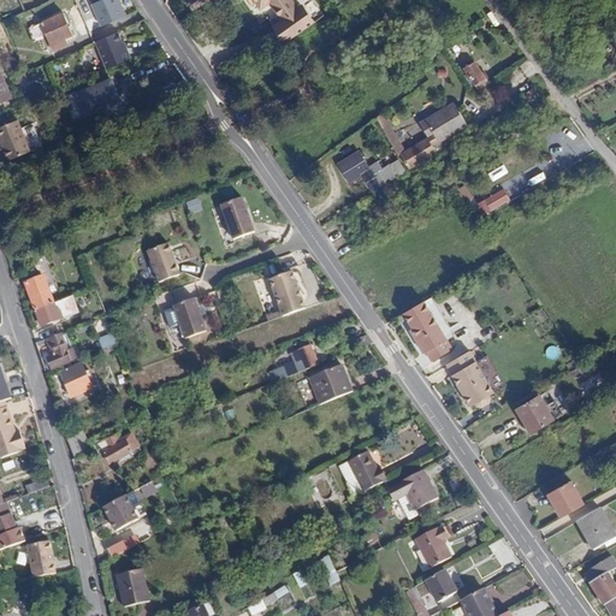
[(128,18),(119,0),(104,0),(92,5),(102,29),(128,18)]
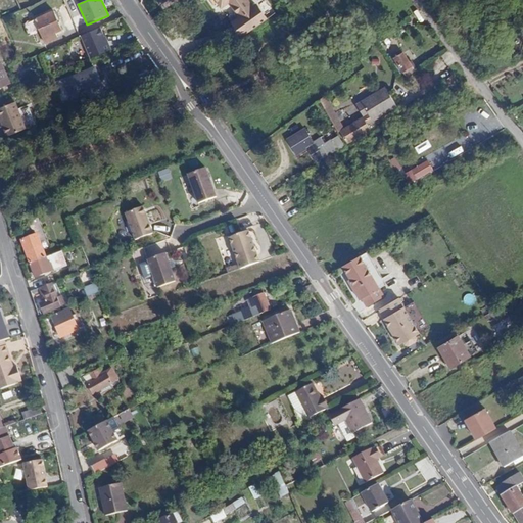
[(157,0),(163,10),(183,0),(157,0)]
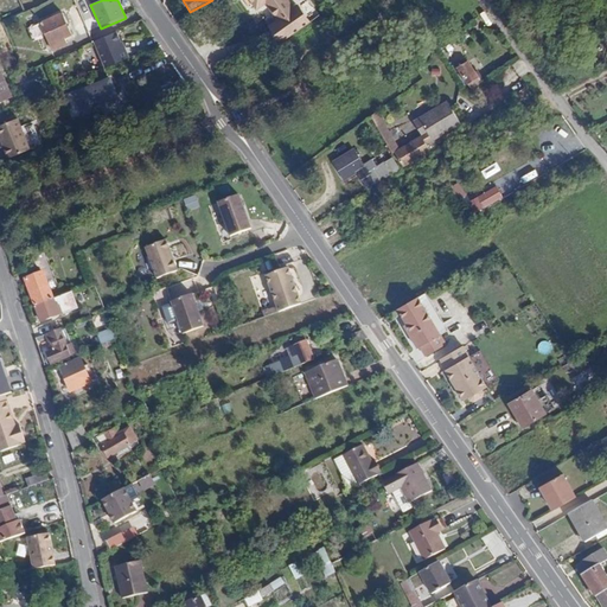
[(282,46),(313,25),(301,6),(298,7),(291,0),(249,0),(259,12),(267,6),(280,20),(270,27),(282,46)]
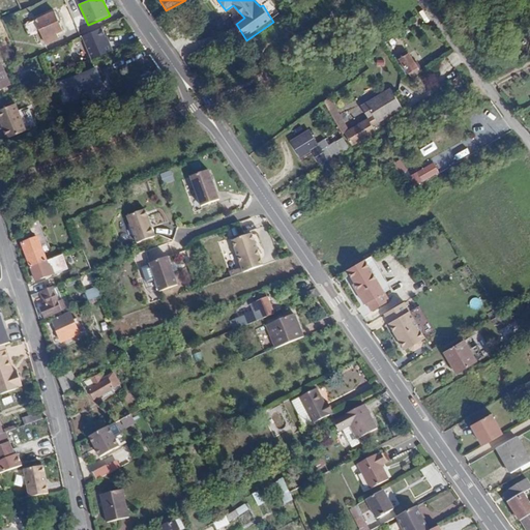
[(63,29),(55,9),(35,19),(43,38),(63,29)]
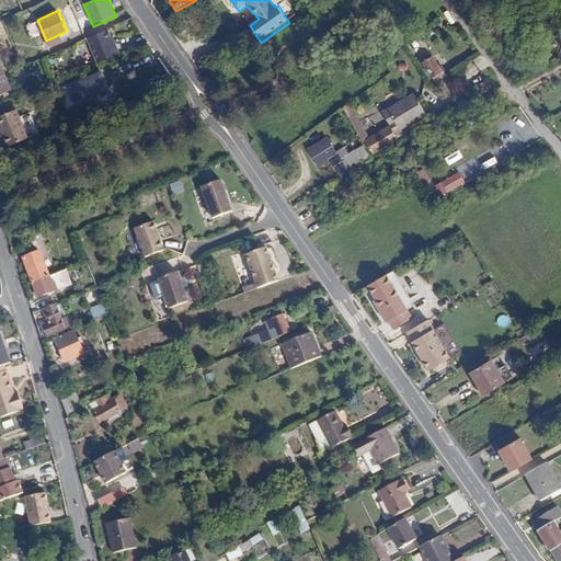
[(106,34),(109,43),(123,36),(119,29),(106,34)]
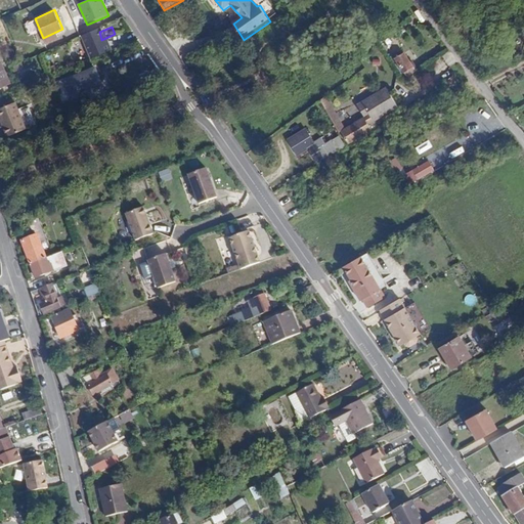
[(115,34),(101,40),(106,51),(120,46),(115,34)]
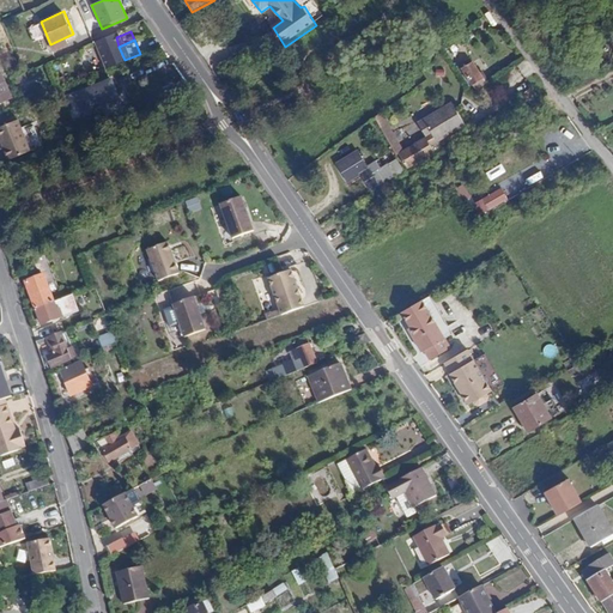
[(462,61),(460,64),(474,87),(486,82),(472,60),(465,64),(462,61)]
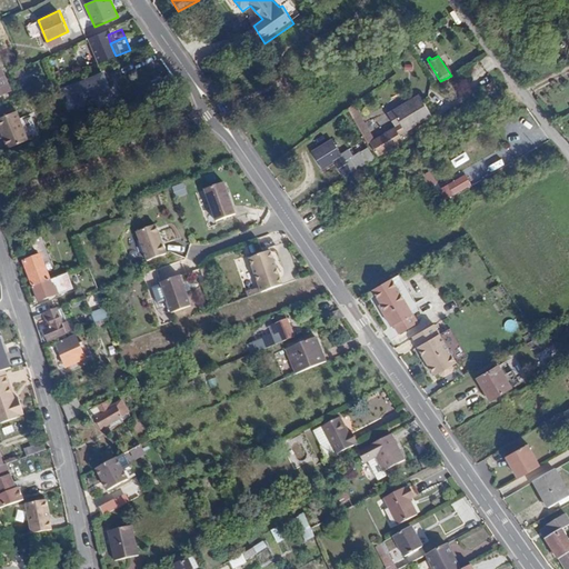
[(0,95),(10,90),(0,68),(0,95)]
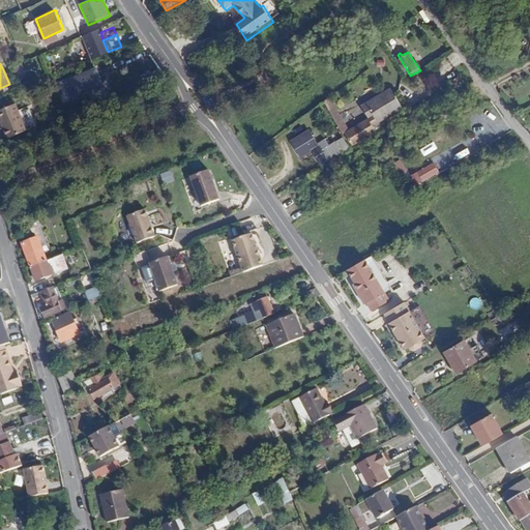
[(93,69),(63,82),(70,98),(99,87),(95,78),(97,77),(95,68),(93,69)]
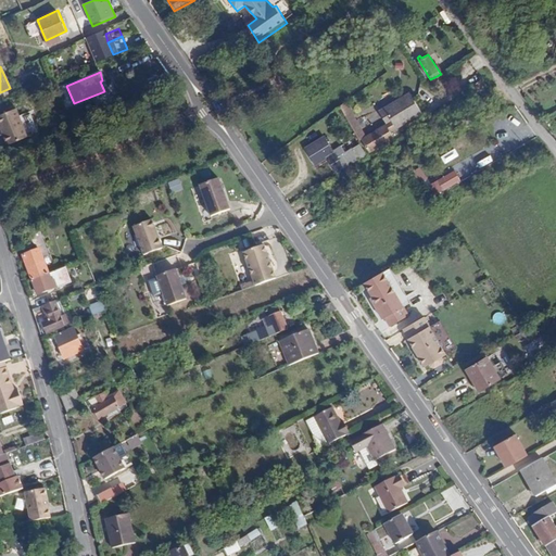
[(409,91),(382,106),(393,127),(420,111),(409,91)]
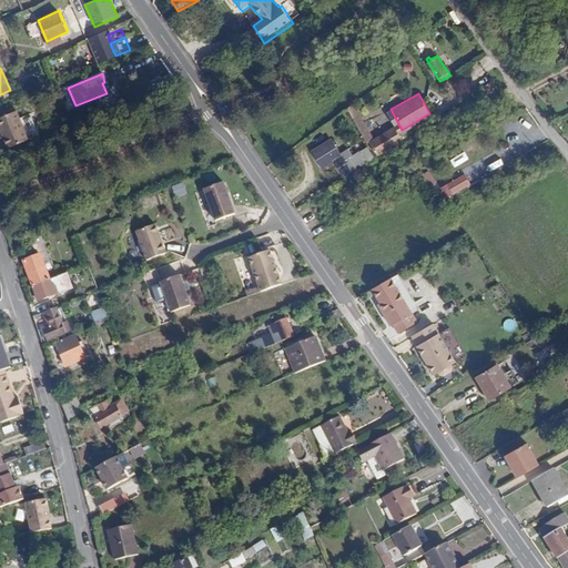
[(28,140),(17,111),(0,117),(0,129),(8,148),(28,140)]
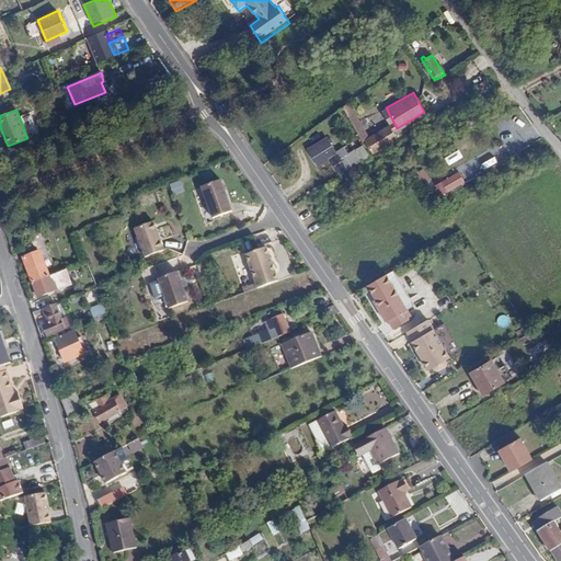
[(388,124),(364,139),(371,152),(385,145),(384,142),(396,136),(388,124)]
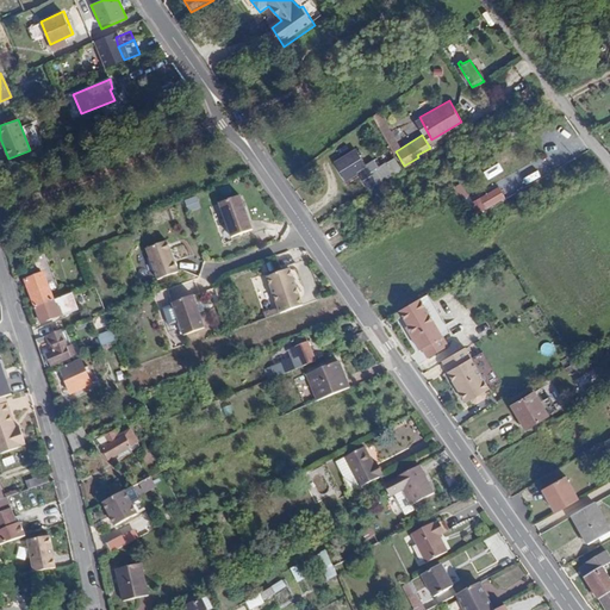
[(356,172),(371,192),(404,172),(393,155),(377,166),(373,160),(363,165),(354,149),(332,162),(343,179),(356,172)]
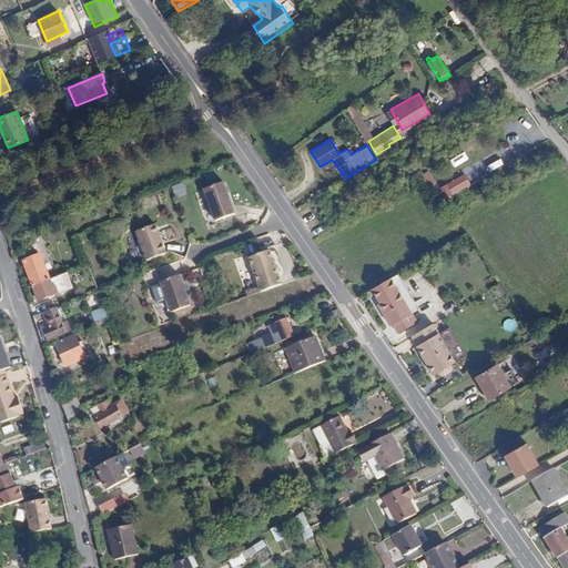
[(438,186),(444,199),(472,188),(466,175),(438,186)]
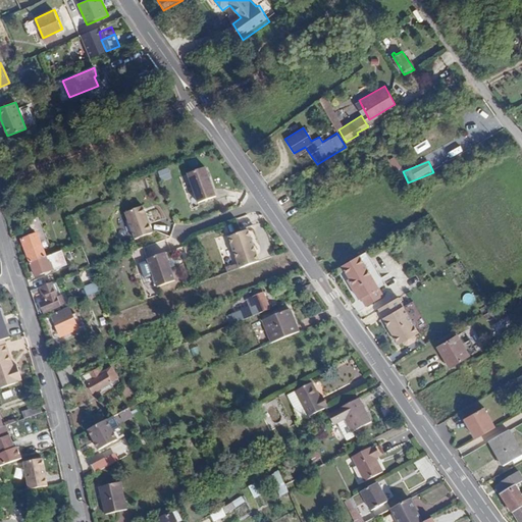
[(215,197),(204,167),(187,174),(198,203),(215,197)]
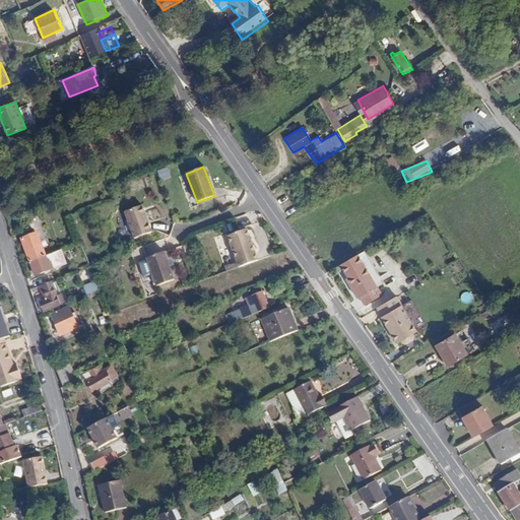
[(149,232),(139,206),(123,212),(132,239),(149,232)]
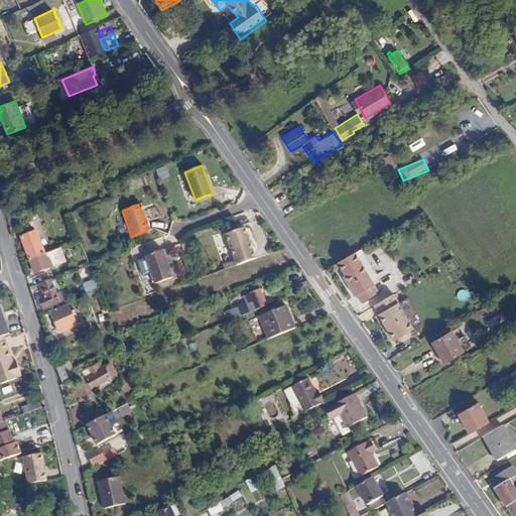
[(255,258),(244,227),(225,234),(236,265),(255,258)]
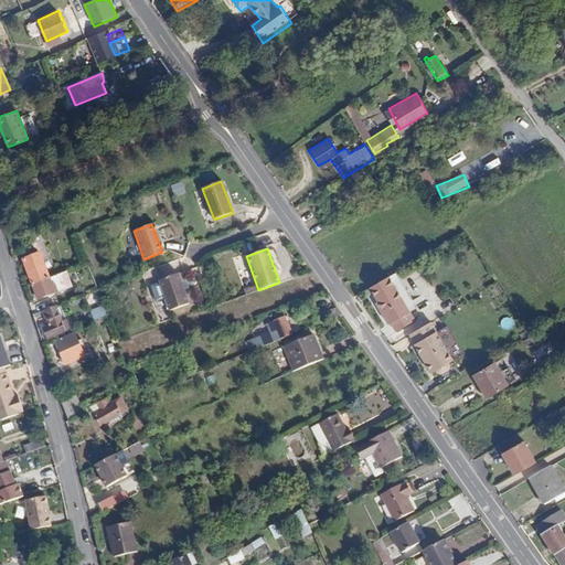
[(23,259),(30,278),(48,273),(40,254),(23,259)]
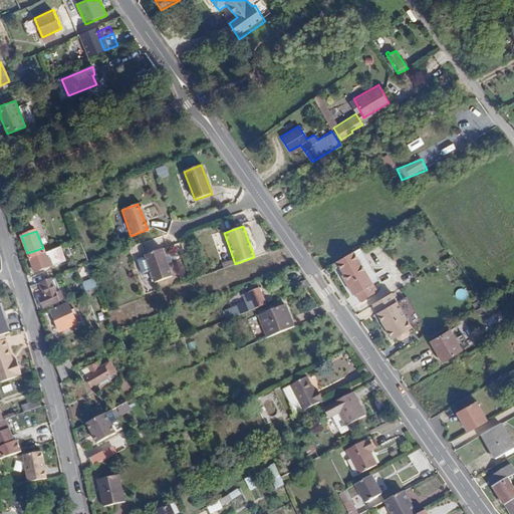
[(58,242),(43,248),(50,266),(65,260),(58,242)]
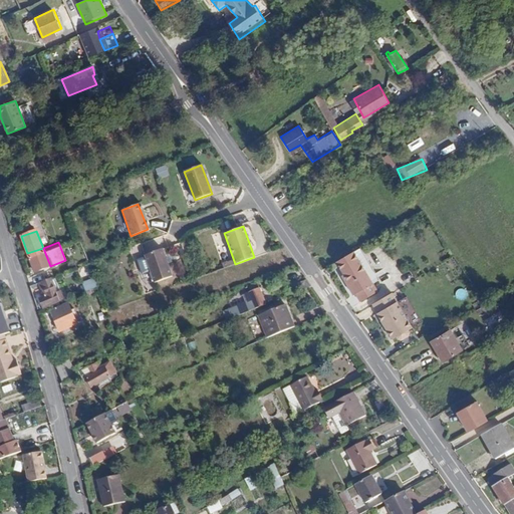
[(43,248),(27,253),(34,272),(50,266),(43,248)]
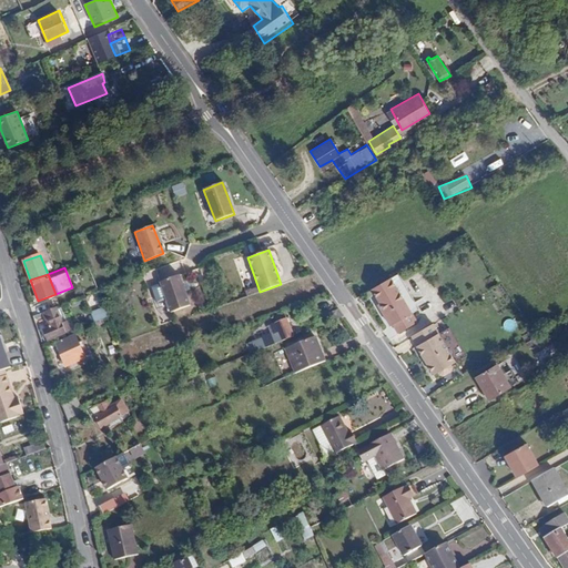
[(391,275),(371,286),(384,308),(382,311),(389,323),(392,322),(397,331),(416,320),(411,311),(391,275)]
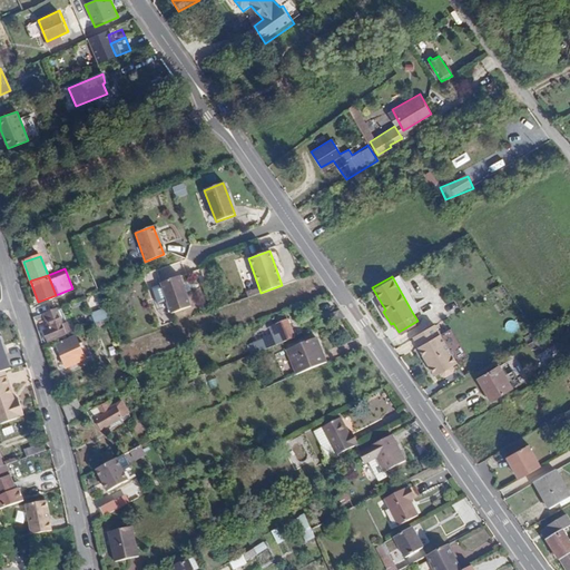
[(189,307),(178,277),(159,284),(170,315),(189,307)]
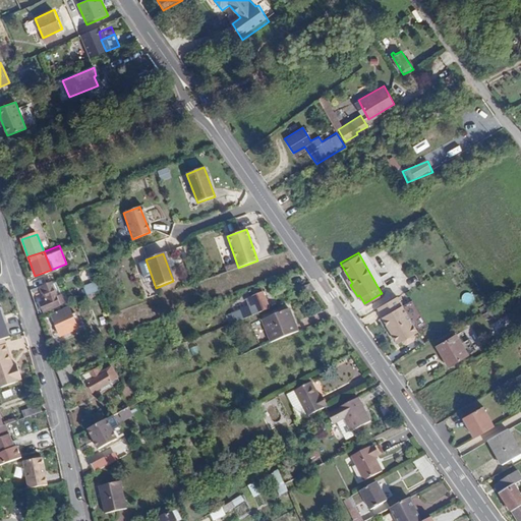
[(60,304),(52,282),(40,287),(45,301),(40,303),(43,311),(60,304)]
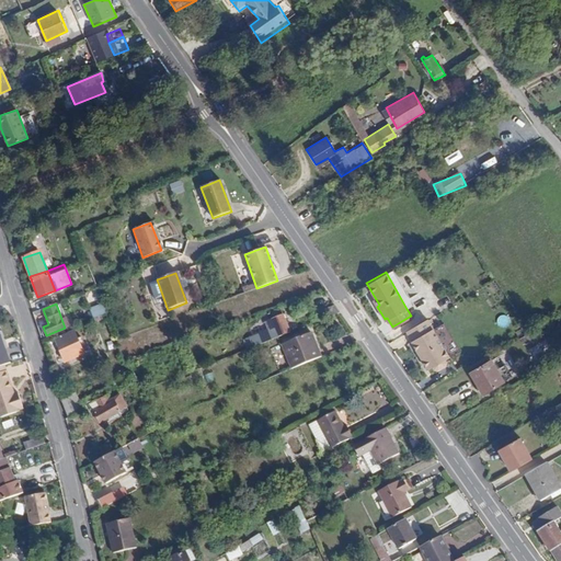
[(340,311),(334,304),(321,308),(324,317),(340,311)]
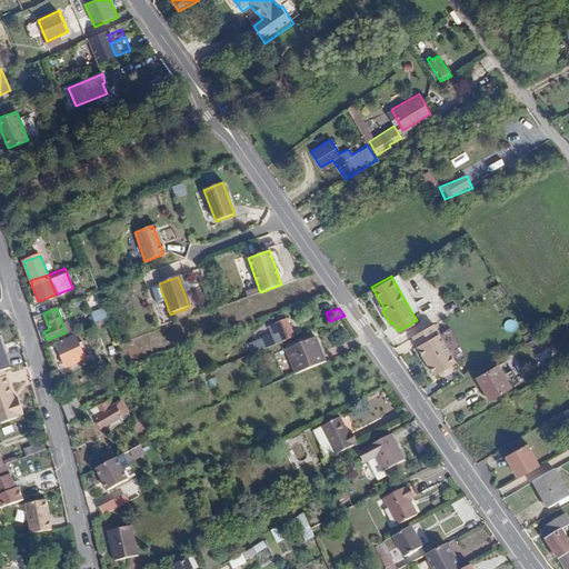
[(91,316),(93,323),(108,318),(106,310),(91,316)]
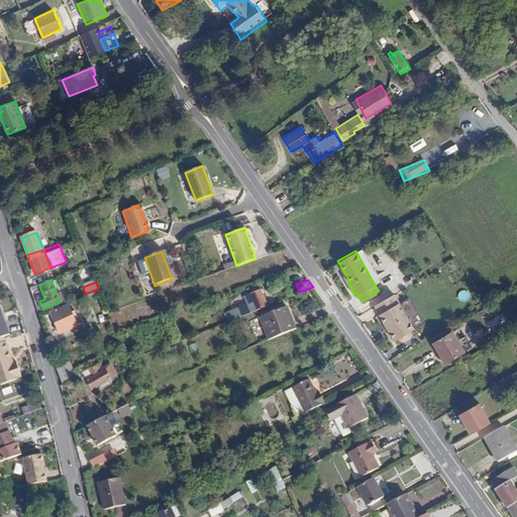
[(257,308),(268,304),(262,288),(251,292),(257,308)]
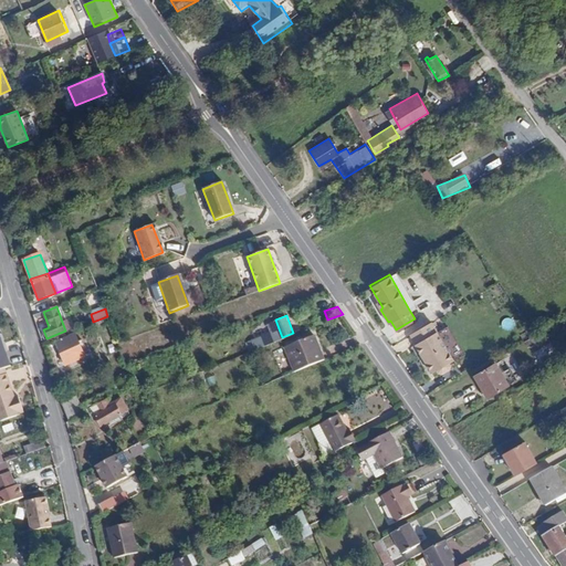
[(453,358),(430,321),(409,332),(416,342),(415,342),(432,370),(437,367),(439,370),(442,370),(449,367),(450,363),(449,360),(453,358)]
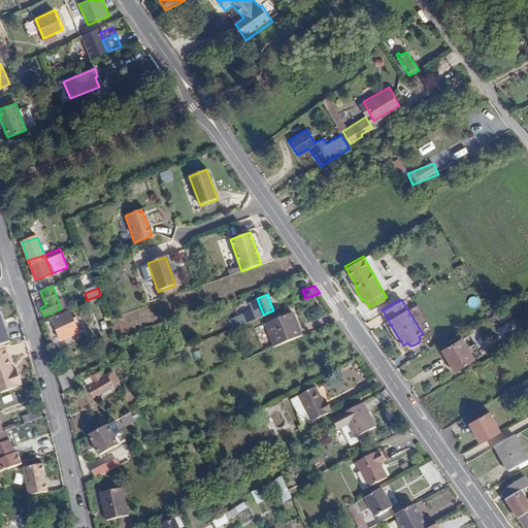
[(294,336),(306,332),(297,309),(270,321),(278,342),(293,337),(294,336)]
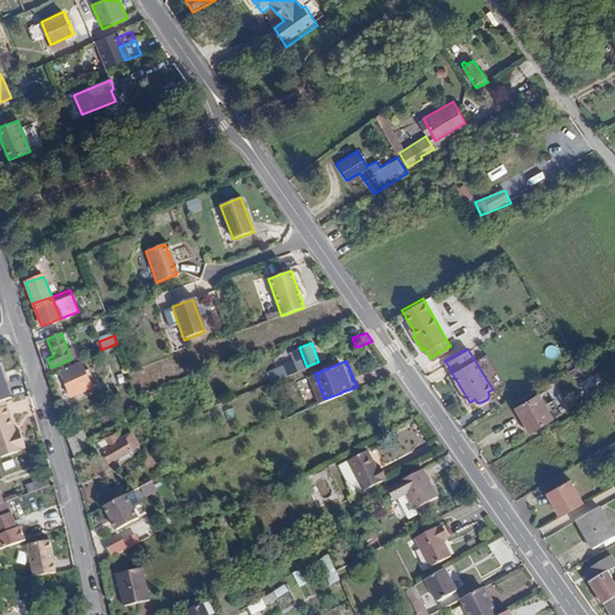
[(12,396),(0,364),(0,401),(7,399),(12,396)]
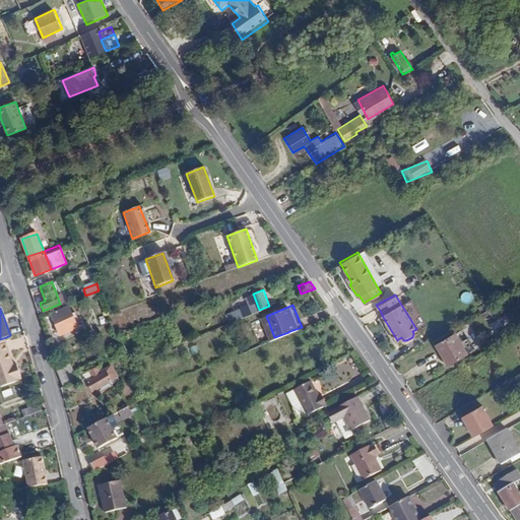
[(68,327),(65,320),(62,311),(52,314),(60,335),(69,332),(68,327)]
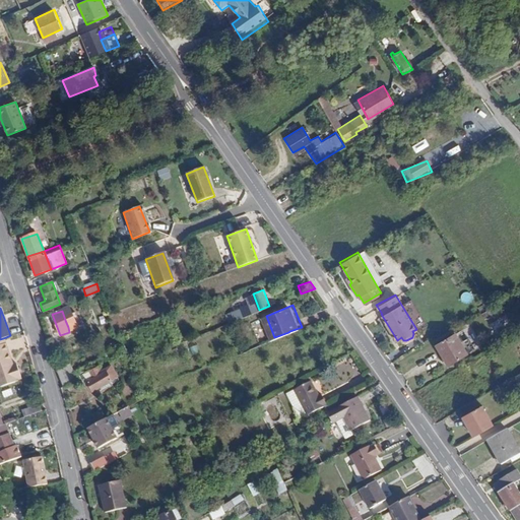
[(464,333),(462,329),(435,345),(447,365),(466,353),(462,345),(464,344),(459,335),(464,333)]
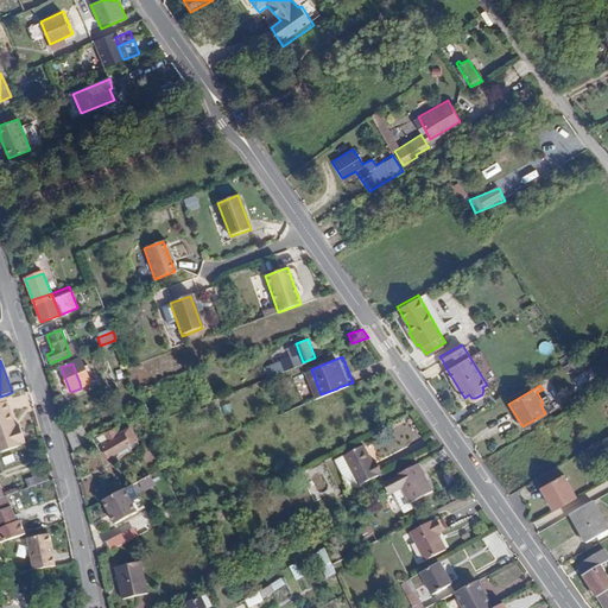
[(0,438),(4,450),(24,443),(23,442),(27,441),(21,424),(17,425),(8,400),(0,403),(0,438)]
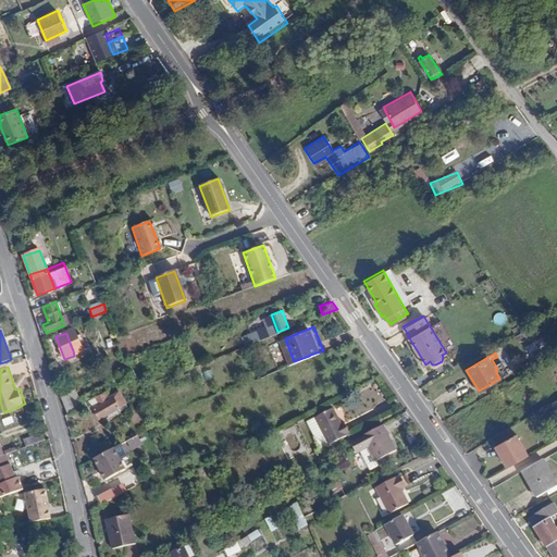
[(62,395),(67,416),(85,410),(78,391),(62,395)]
